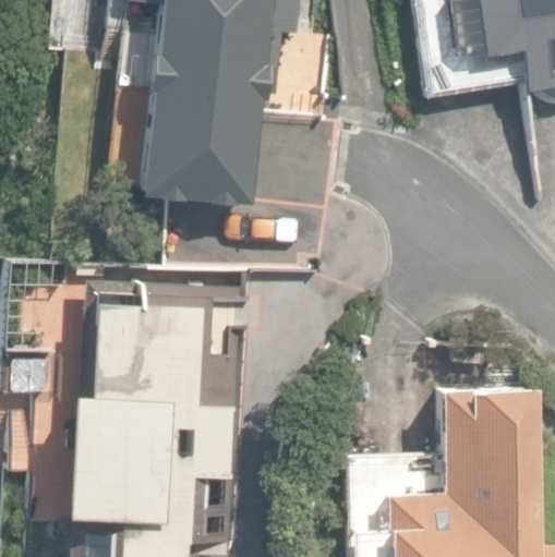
[(151,0),(136,189),(249,202),(257,96),(274,96),(281,32),(296,34),(299,0),(151,0)]
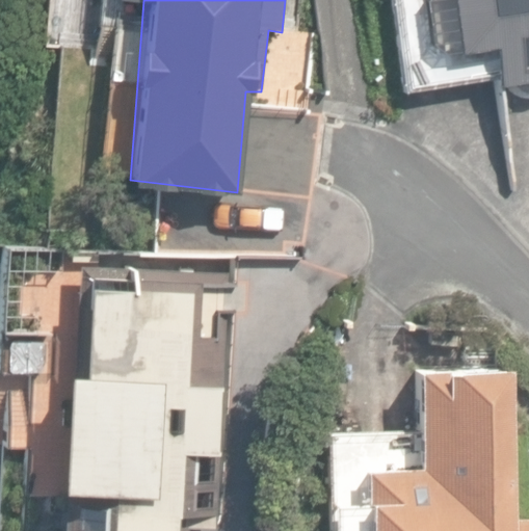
[(527,93),(528,93),(528,0),(396,0),(407,91),(513,79),(517,85),(521,89),(527,93)]
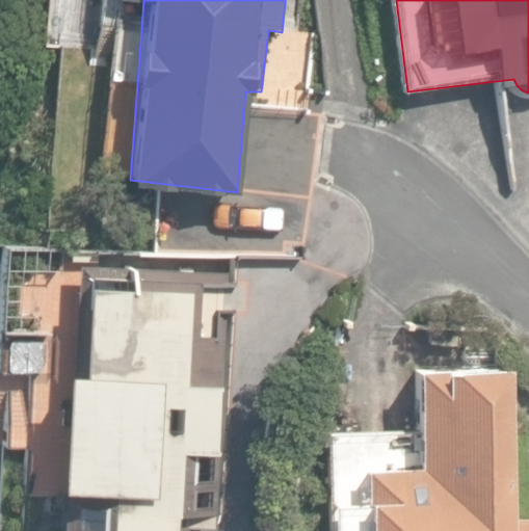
[(59,273),(61,248),(21,245),(19,270),(59,273)]
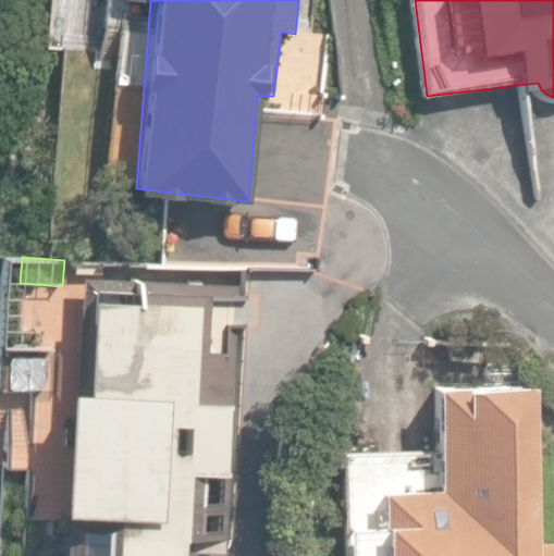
[(198,555),(200,538),(228,540),(241,287),(85,279),(69,555),(198,555)]
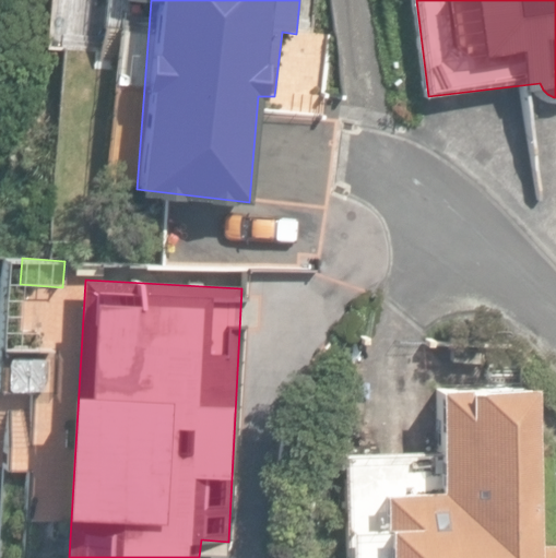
[(555,533),(546,534),(541,377),(430,381),(435,491),(380,494),(381,520),(352,521),(353,557),(555,557),(555,533)]
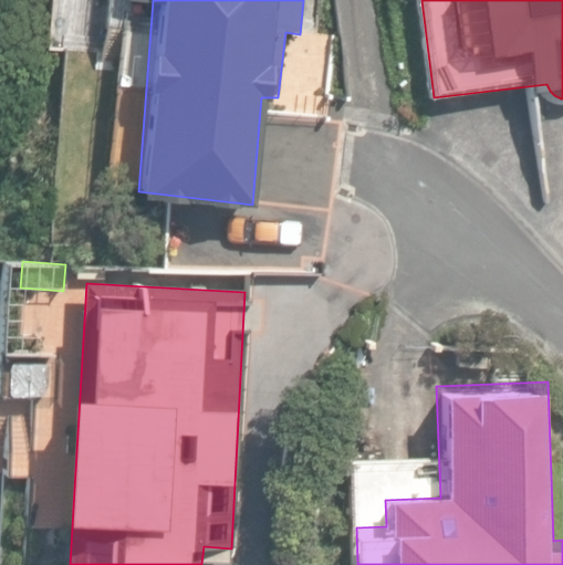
All buildings are outlined.
